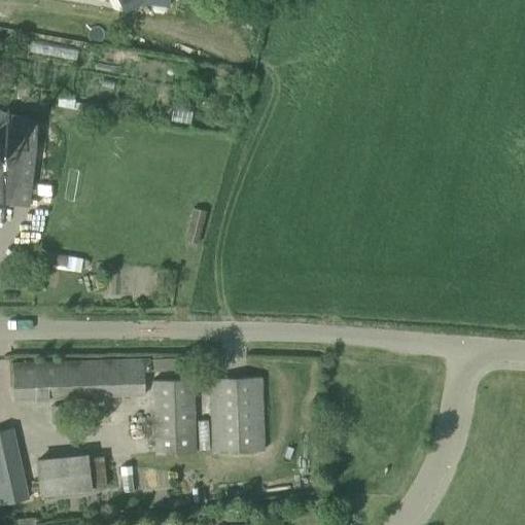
[(119,0),(127,11),(142,3),(140,0),(119,0)]
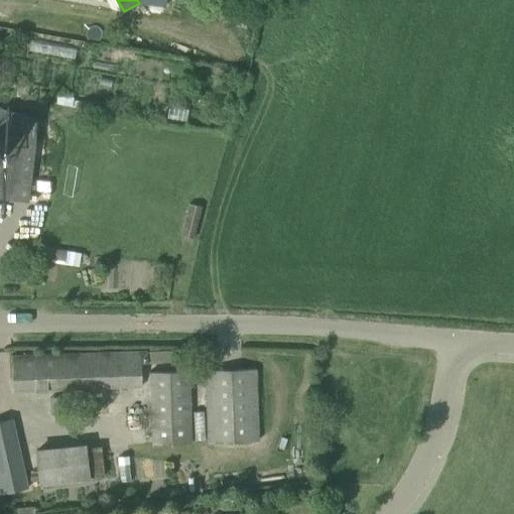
[(0,115),(0,199),(29,202),(29,196),(37,129),(38,120),(2,110),(1,116),(0,115)]
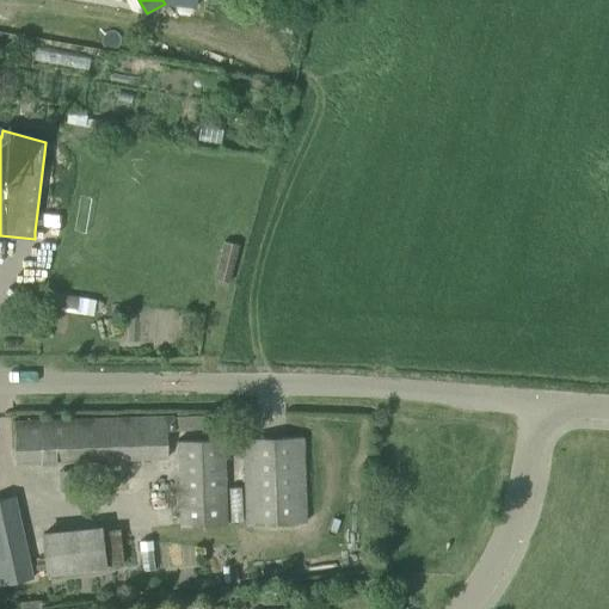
[(232,284),(238,260),(240,247),(227,244),(217,281),(232,284)]
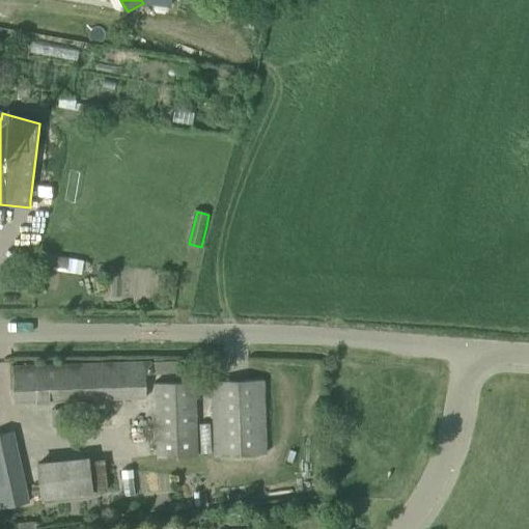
[(16,405),(127,400),(147,399),(146,376),(154,376),(152,363),(15,368),(16,405)]
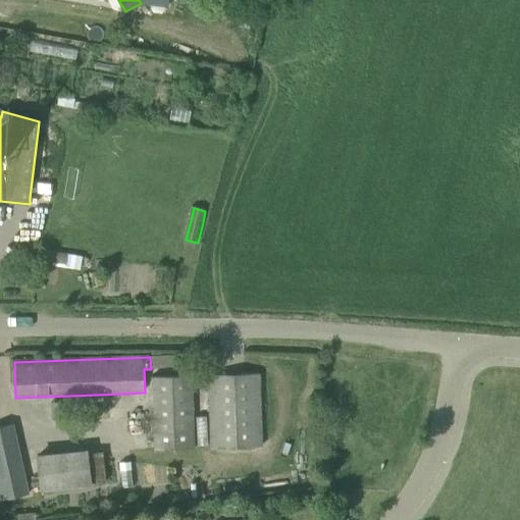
[(262,449),(260,396),(260,374),(210,376),(213,450),(262,449)]
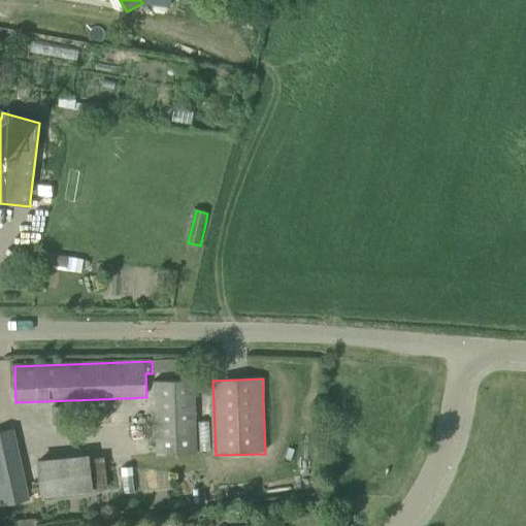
[(197,456),(195,402),(194,382),(155,383),(158,457),(197,456)]
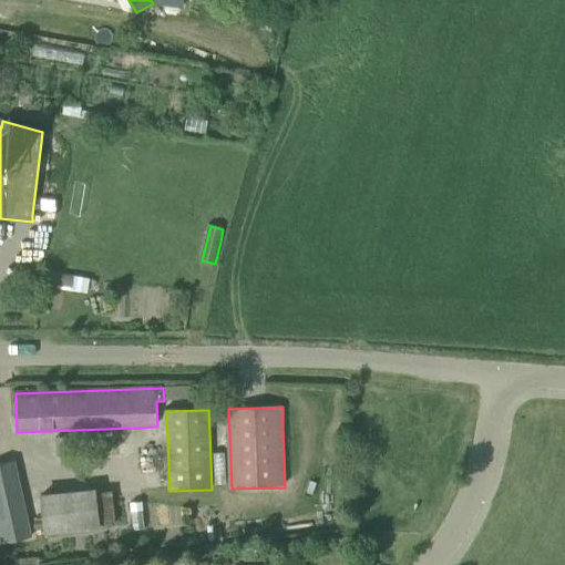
[(0,461),(0,541),(0,542),(30,535),(13,459),(0,461)]
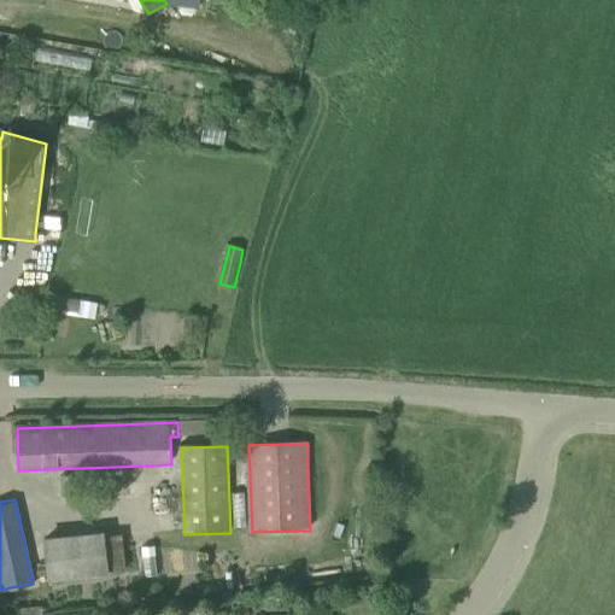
[(105,532),(44,539),(48,583),(110,575),(128,573),(123,536),(105,537),(105,532)]
